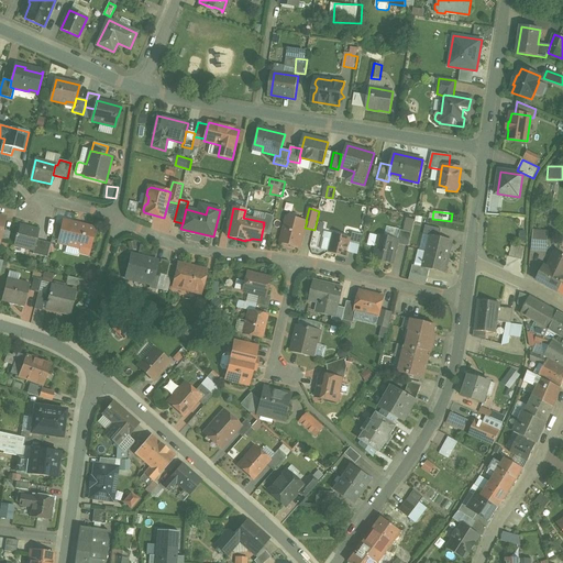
[(298,214),(291,213),(288,214),(288,217),(287,217),(280,243),(300,247),(305,228),(307,221),(306,221),(297,219),(298,214)]
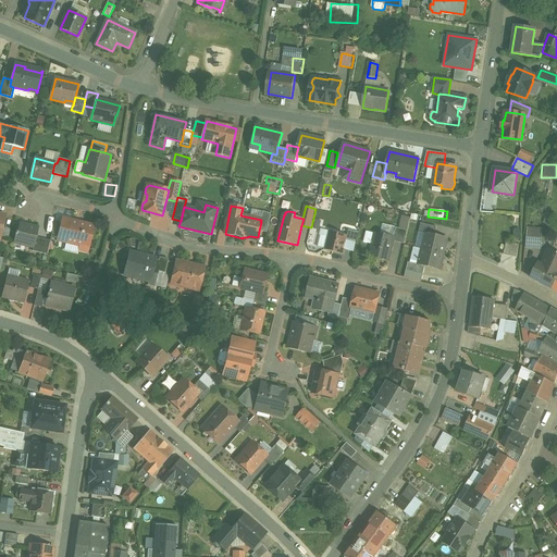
[(271,213),(262,212),(261,220),(260,222),(261,222),(259,231),(267,233),(271,213)]
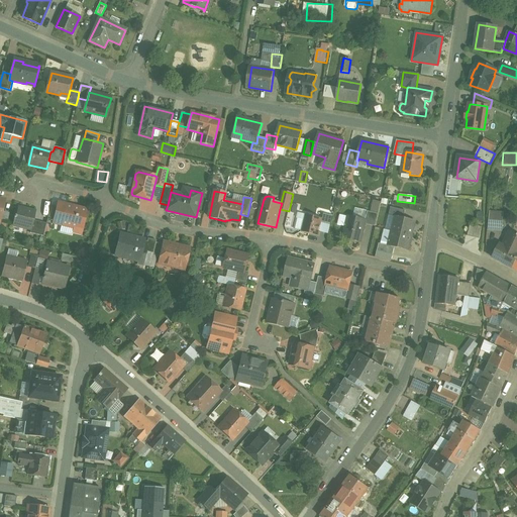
[(87,210),(66,205),(65,208),(62,223),(61,224),(83,230),(87,210)]
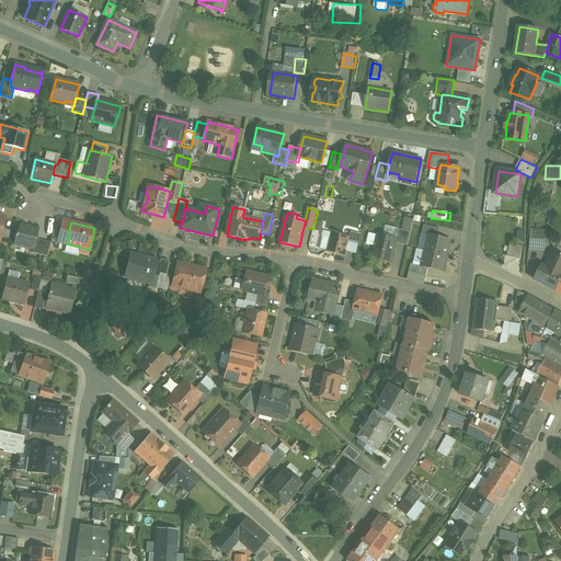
[(70,226),(63,225),(59,240),(67,242),(70,226)]
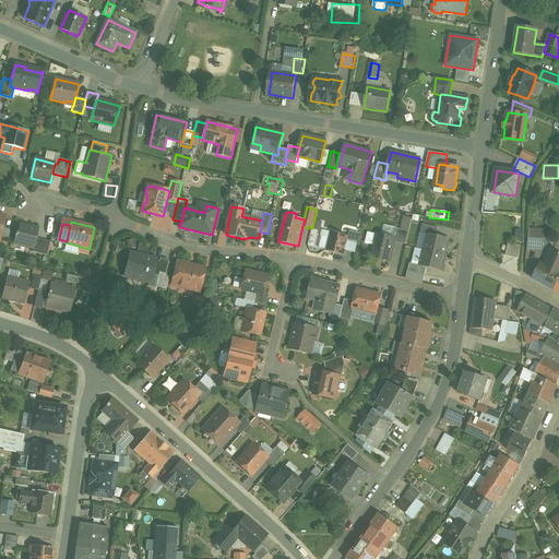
[(439,228),(423,224),(420,233),(428,235),(428,234),(437,236),(439,228)]
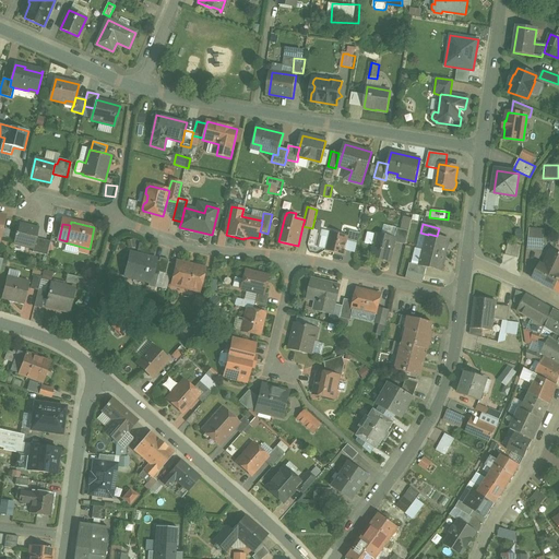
[(39,229),(20,225),(18,234),(16,234),(15,236),(16,236),(14,244),(34,248),(37,238),(39,229)]
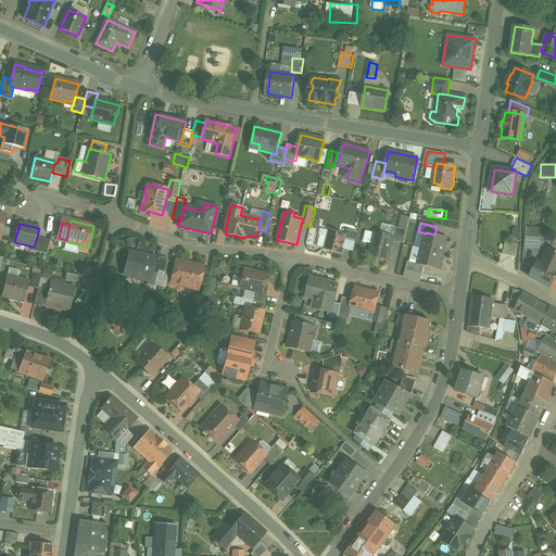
[(399,228),(395,227),(393,238),(393,241),(404,243),(407,230),(399,228)]
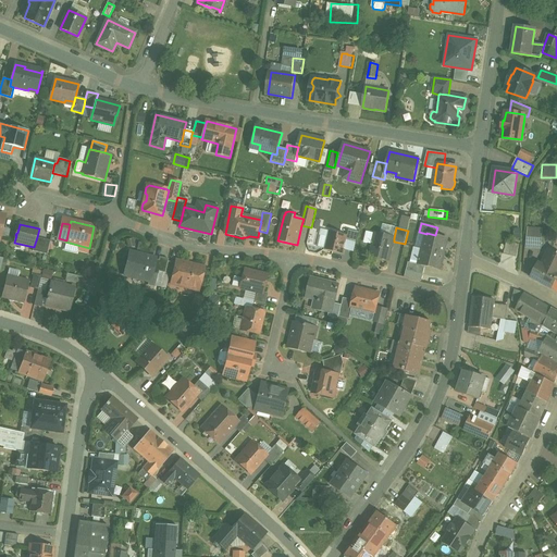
[(543,231),(528,230),(527,246),(542,247),(543,231)]
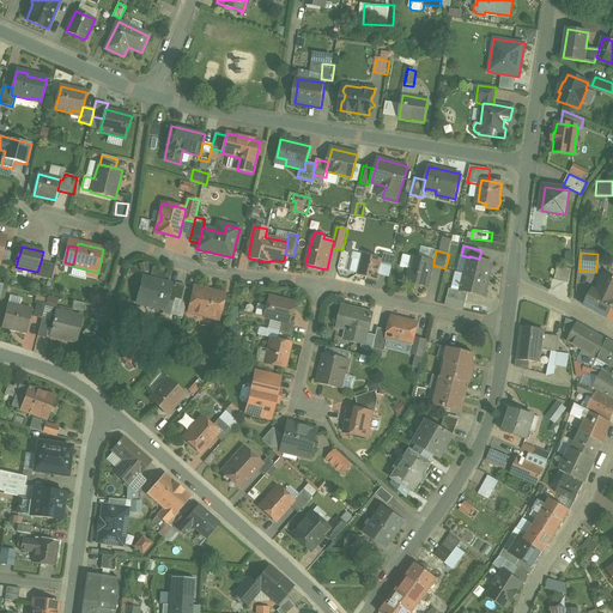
[(365,255),(364,261),(362,260),(358,275),(378,280),(383,260),(365,255)]
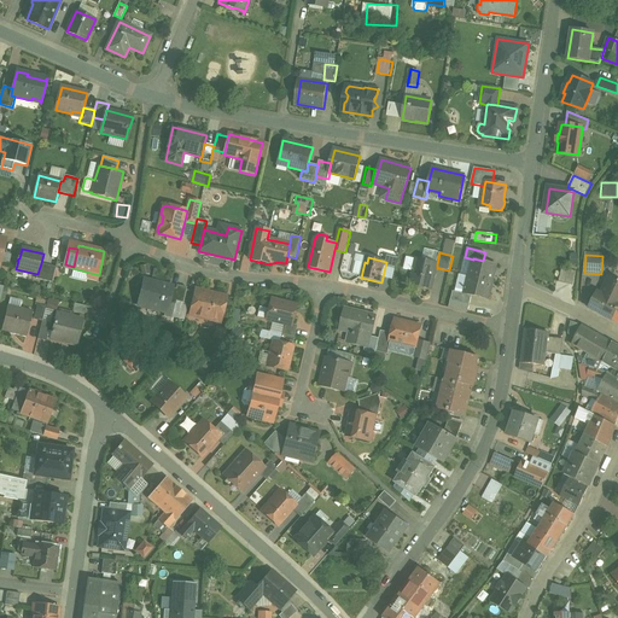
[(437,264),(417,260),(407,257),(404,269),(413,272),(410,284),(431,289),(437,268),(437,264)]
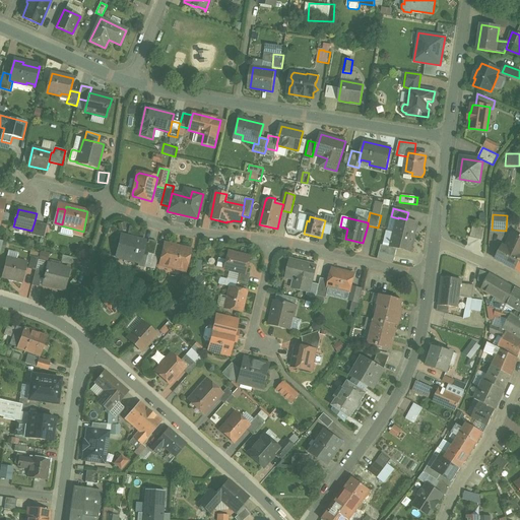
[(406,219),(398,217),(398,218),(395,233),(414,238),(417,222),(406,219)]
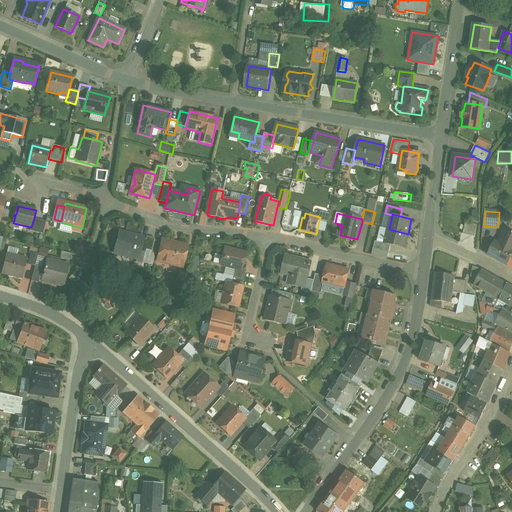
[(46,221),(34,218),(31,227),(30,231),(43,234),(46,221)]
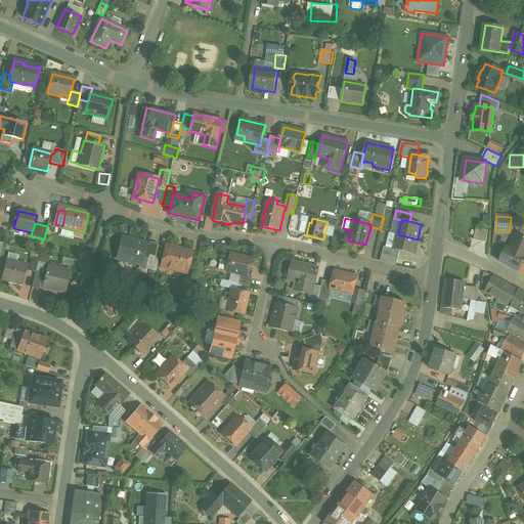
[(488,230),(477,227),(474,239),(485,242),(488,230)]
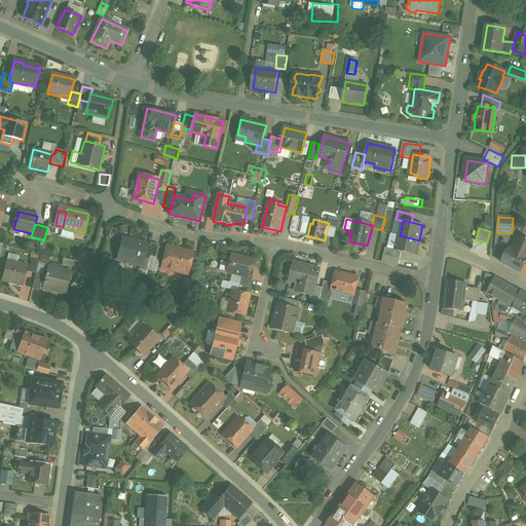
[(419,240),(400,235),(397,246),(396,245),(396,247),(397,247),(396,250),(402,252),(415,255),(419,240)]
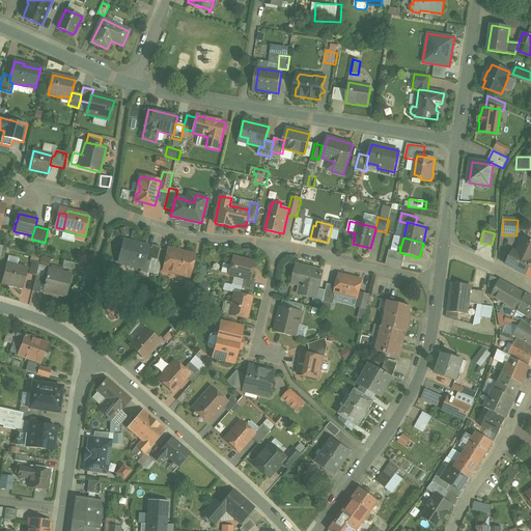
[(530,241),(524,239),(516,252),(513,250),(506,264),(527,276),(530,267),(530,241)]
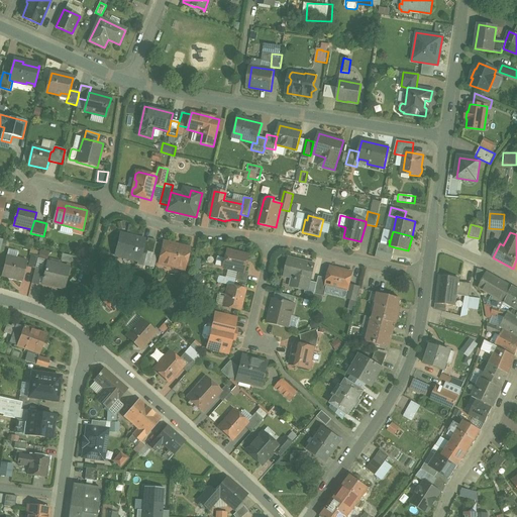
[(144,241),(136,239),(136,238),(120,234),(115,255),(138,262),(137,265),(143,267),(146,254),(141,253),(144,241)]
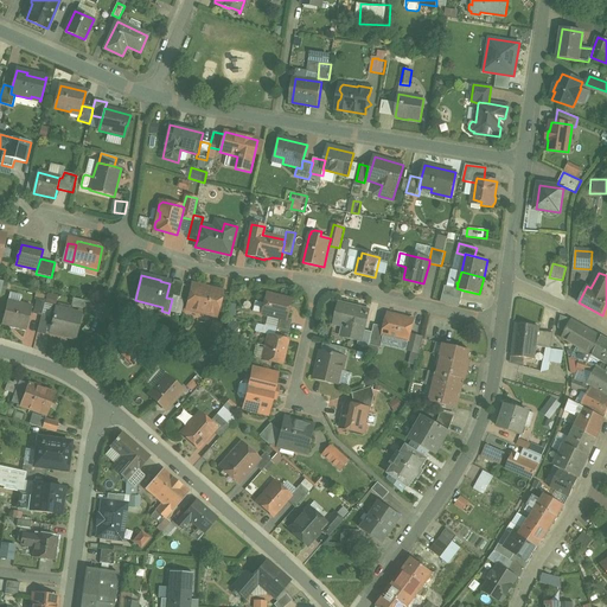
[(184,283),(174,281),(171,295),(180,298),(183,285),(184,283)]
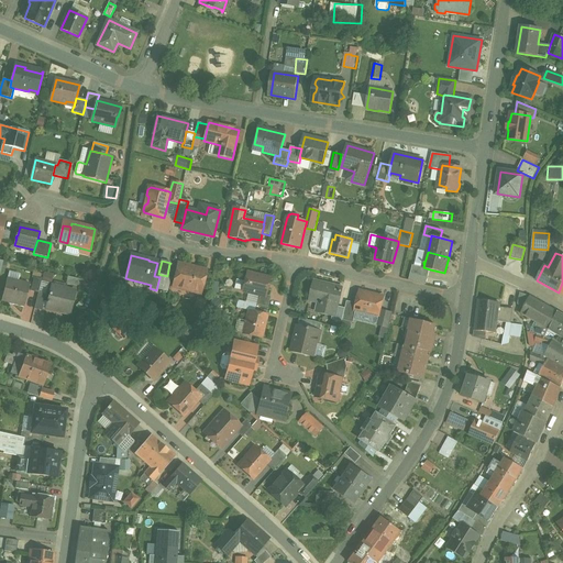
[(177,266),(169,264),(167,276),(166,278),(174,280),(177,266)]
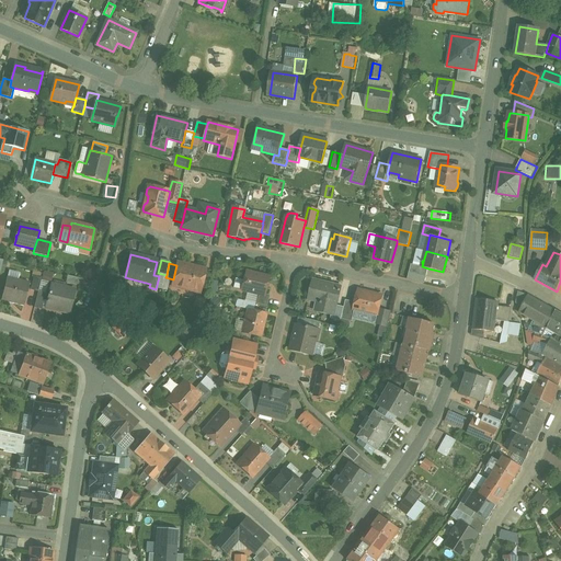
[(206,270),(178,263),(176,265),(173,279),(172,286),(201,293),(206,270)]
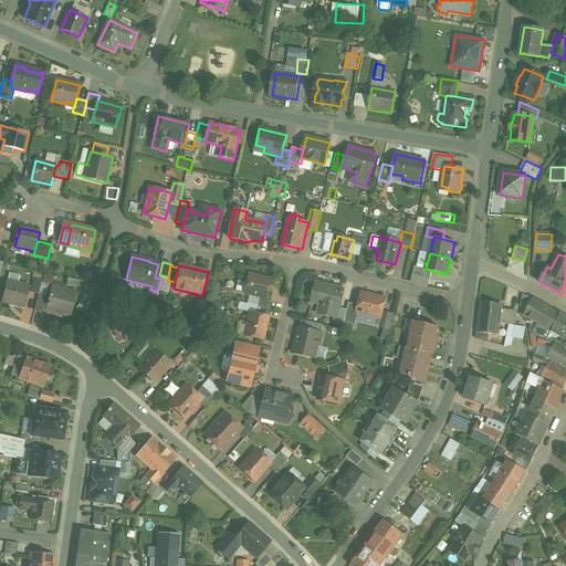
[(432,271),(426,269),(415,266),(413,275),(430,279),(432,271)]
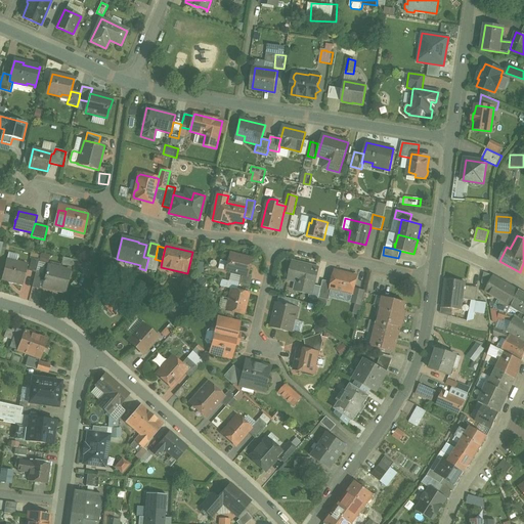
[(251,259),(230,254),(228,264),(231,265),(229,272),(239,274),(247,276),(247,275),(251,259)]
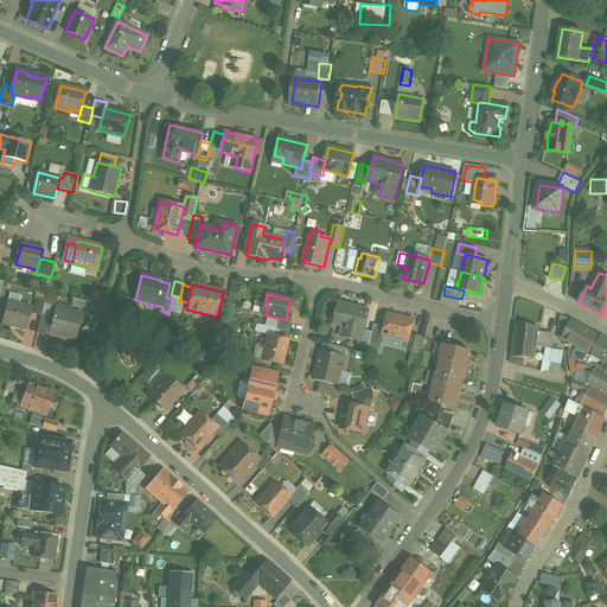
[(45,301),(37,299),(33,314),(42,315),(45,301)]
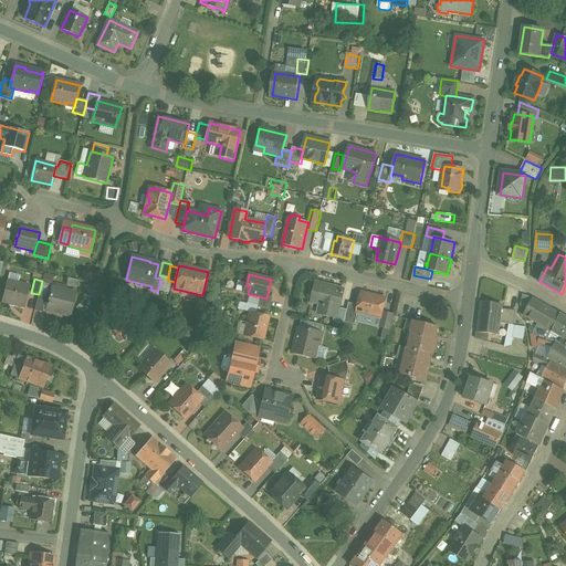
[(80,281),(69,279),(66,285),(77,287),(80,281)]
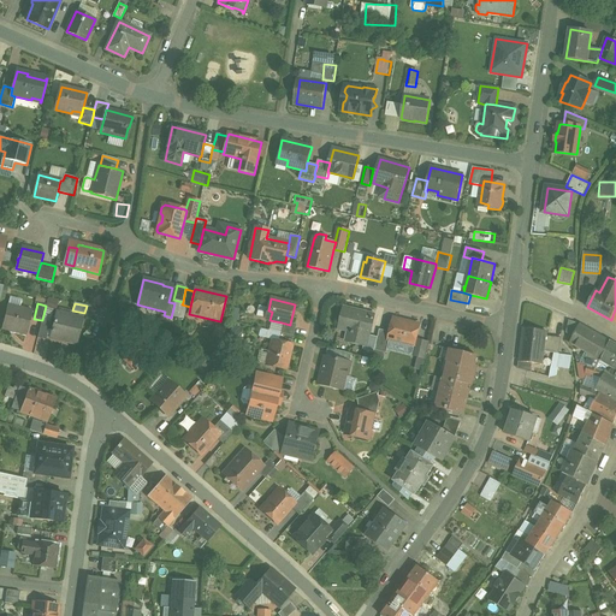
[(33,311),(9,304),(3,330),(27,336),(33,311)]
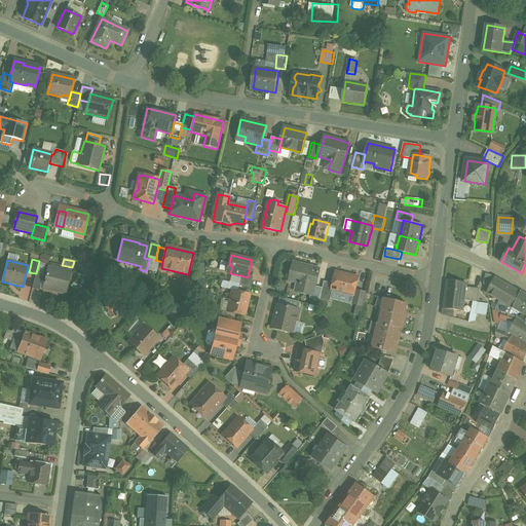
[(321,269),(293,262),(289,282),(300,284),(298,293),(311,296),(314,297),(316,287),(321,269)]
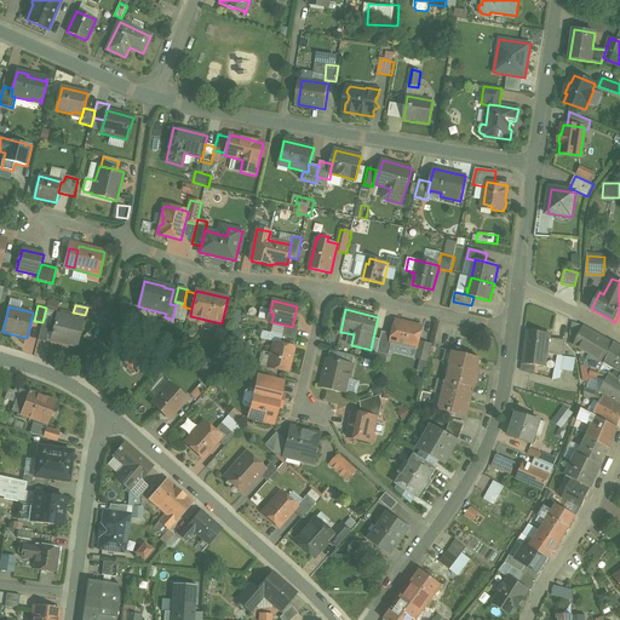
[(74,314),(59,310),(58,315),(57,315),(51,340),(78,346),(84,321),(73,319),(74,314)]
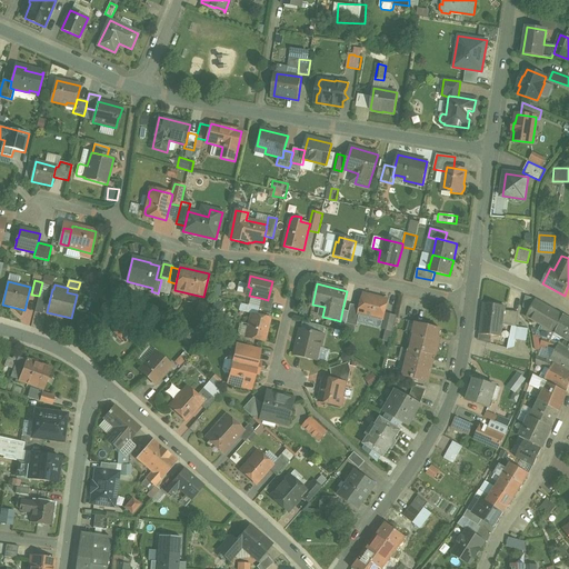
[(388,300),(365,295),(361,307),(359,315),(360,315),(383,320),(388,300)]
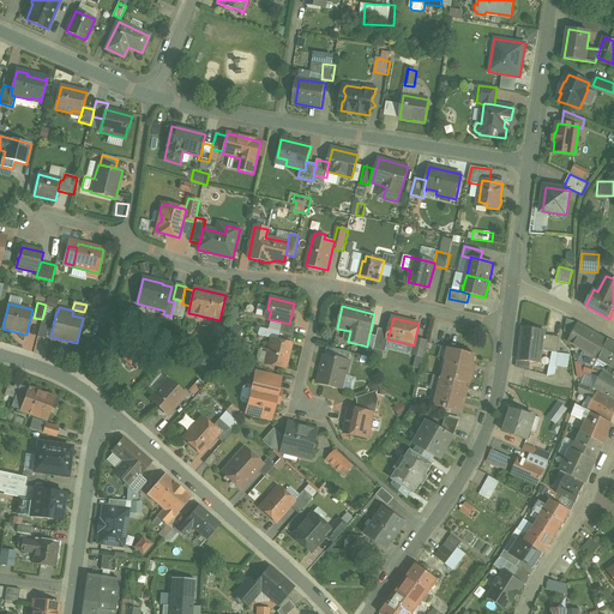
[(50,321),(42,319),(37,337),(46,339),(50,321)]
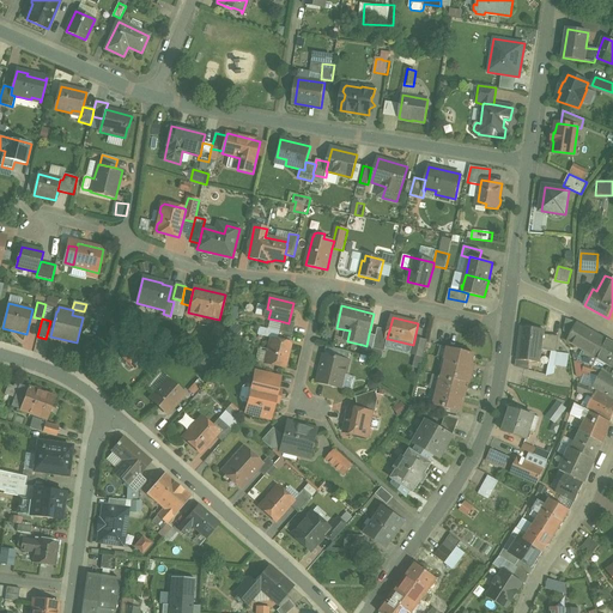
[(577,323),(566,319),(564,332),(571,335),(577,323)]
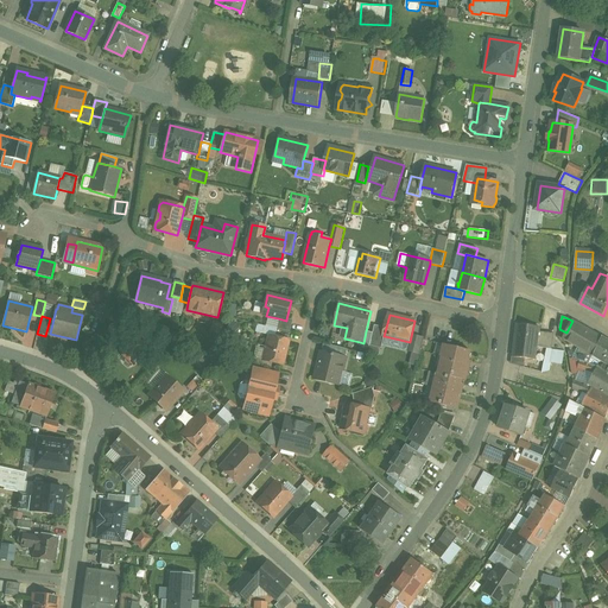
[(286,321),(278,318),(276,329),(289,333),(290,331),(292,321),(286,320),(286,321)]
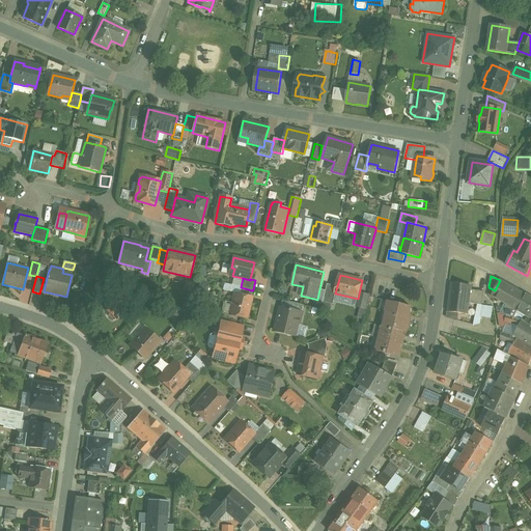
[(526,295),(500,280),(495,290),(492,296),(505,303),(500,314),(514,318),(519,310),(526,295)]
